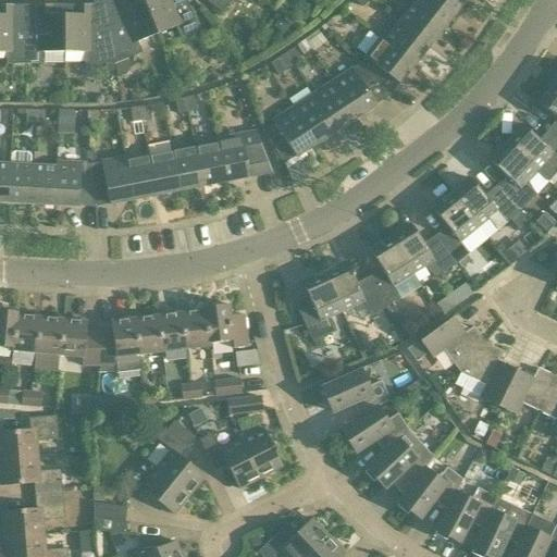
[(156,34),(143,0),(114,0),(102,5),(115,72),(116,78),(125,75),(131,67),(127,58),(141,52),(137,41),(156,34)]
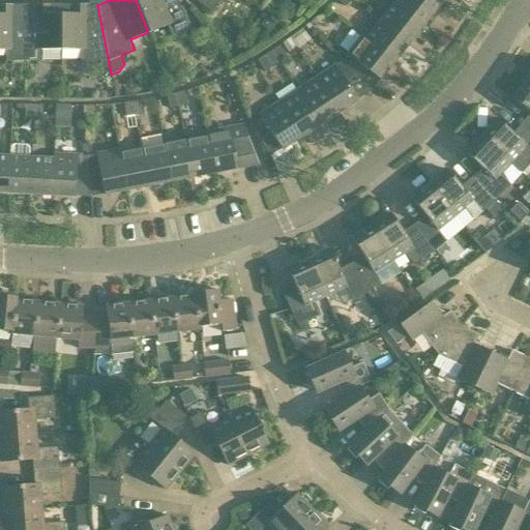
[(136,0),(148,32),(167,25),(171,35),(187,28),(177,1),(177,0),(136,0)]
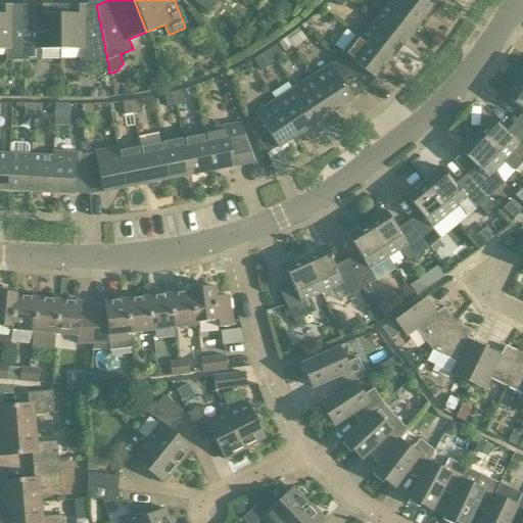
[(191,0),(206,11),(216,0),(221,0),(222,0),(221,0),(191,0)]
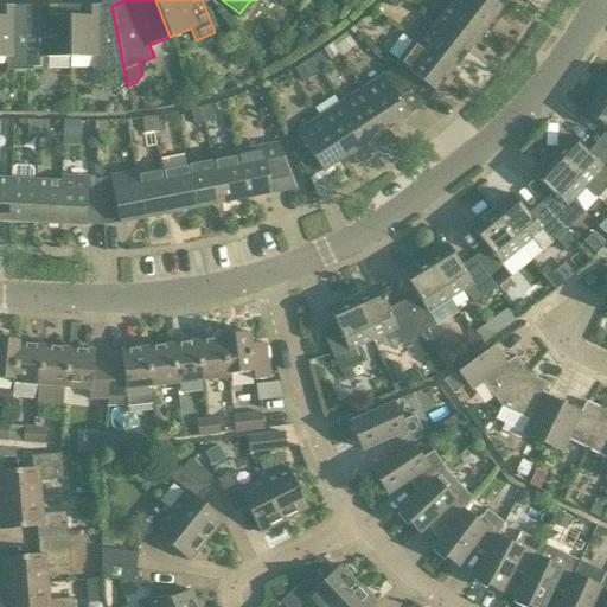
[(453,0),(449,6),(483,32),(498,12),(483,0),(453,0)]
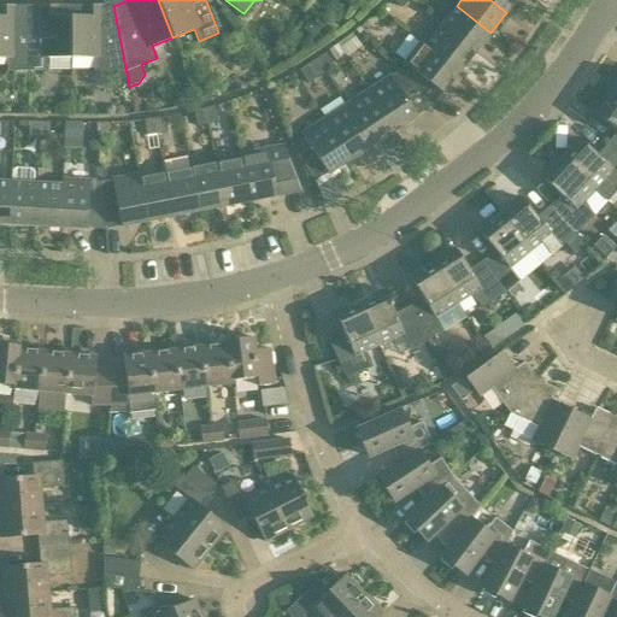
[(491,0),(506,12),(515,0),(491,0)]
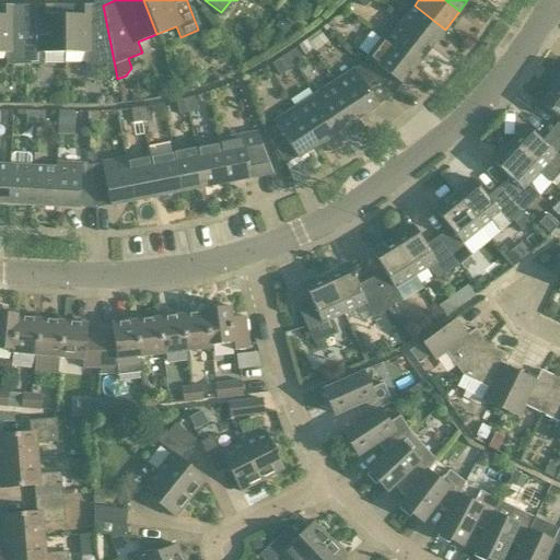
[(24,63),(24,6),(0,4),(0,51),(6,53),(6,63),(24,63)]
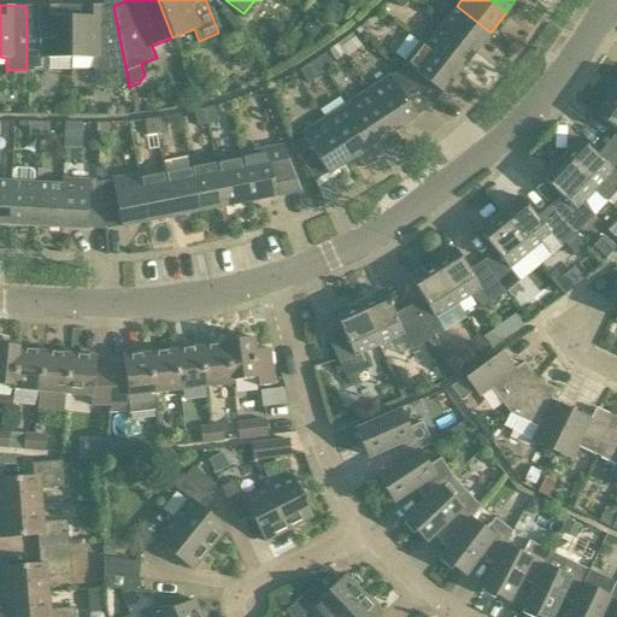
[(70,57),(70,6),(27,6),(27,70),(47,70),(47,57),(70,57)]
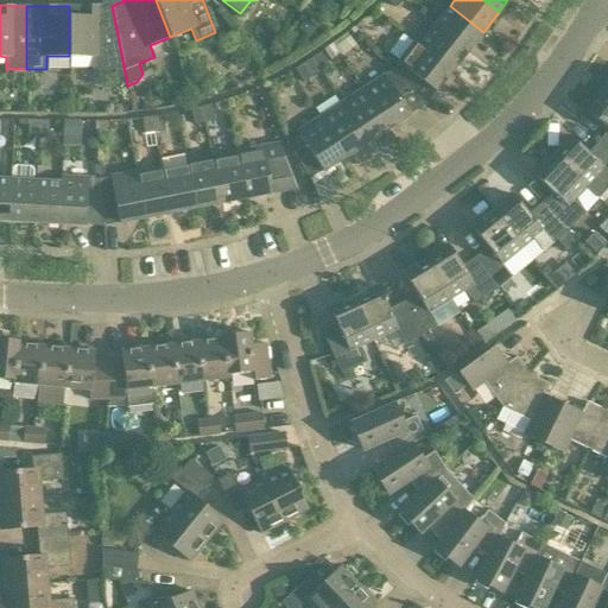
[(69,6),(69,56),(92,56),(92,69),(114,69),(114,78),(126,78),(112,6),(69,6)]
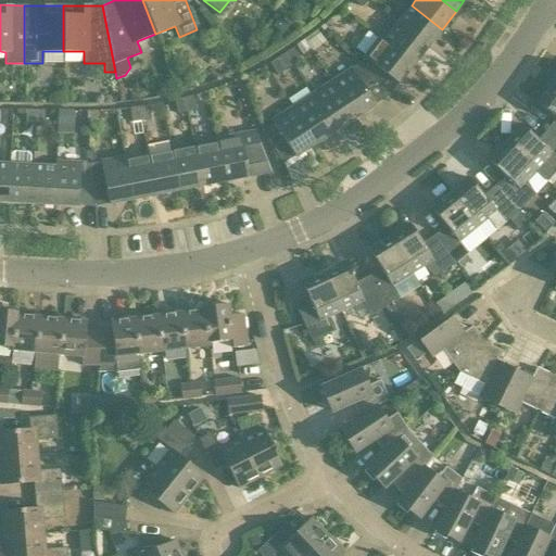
[(397,24),(427,48),(442,29),(412,5),(397,24)]
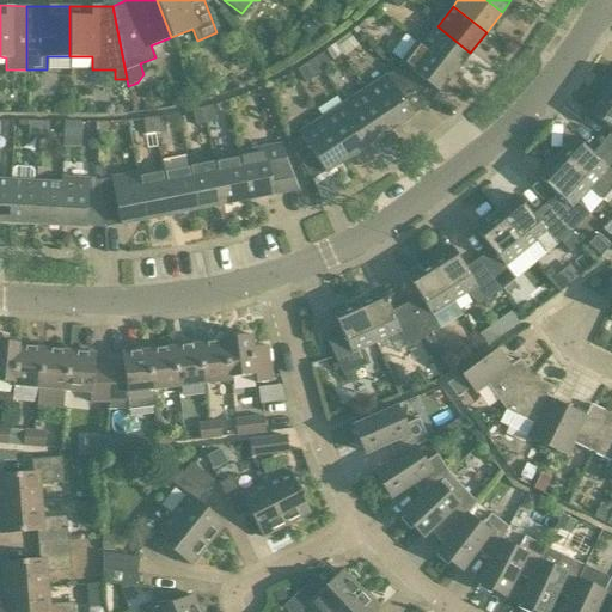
[(421,47),(454,73),(470,53),(438,26),(422,46),(421,47)]
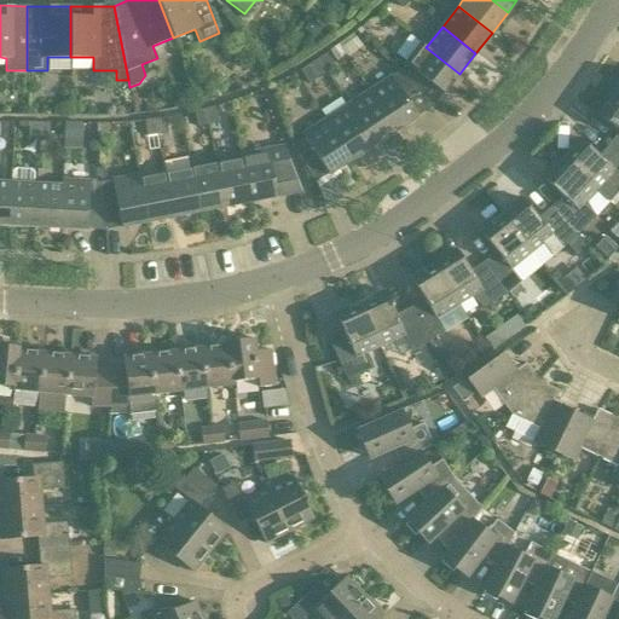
[(411,85),(432,108),(443,94),(460,74),(426,47),(427,46),(422,42),(405,64),(418,75),(411,85)]
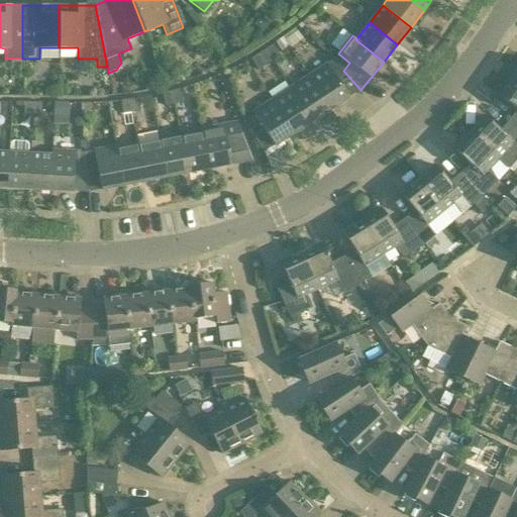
[(279,57),(272,45),(265,50),(272,62),(279,57)]
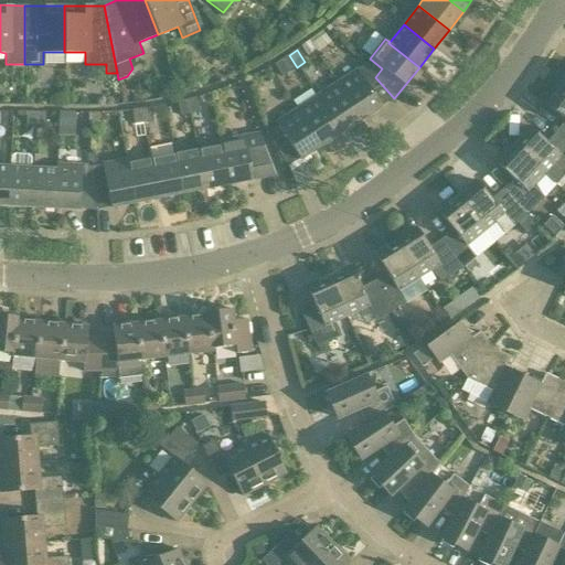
[(297,67),(289,55),(274,65),(281,77),(297,67)]
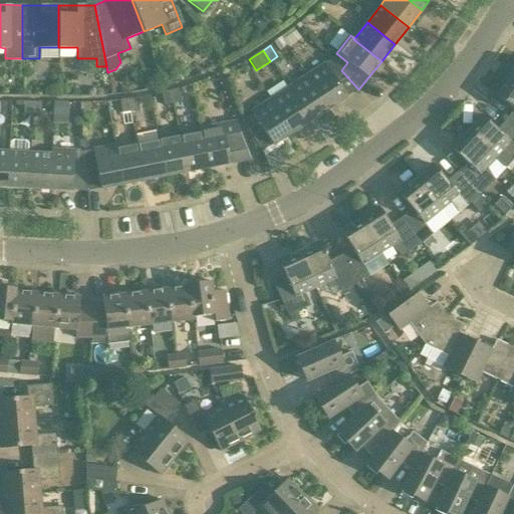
[(305,76),(327,110),(346,97),(358,89),(341,70),(332,76),(324,64),(305,76)]
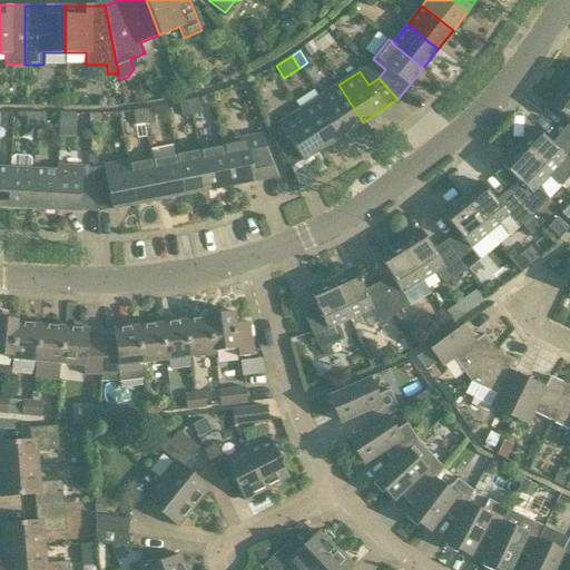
[(318,98),(343,135),(363,123),(338,85),(318,98)]
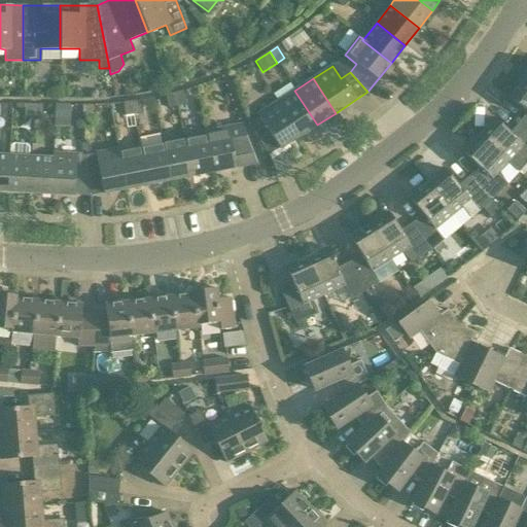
[(526,83),(522,80),(508,99),(526,111),(526,118),(522,126),(526,130),(526,83)]
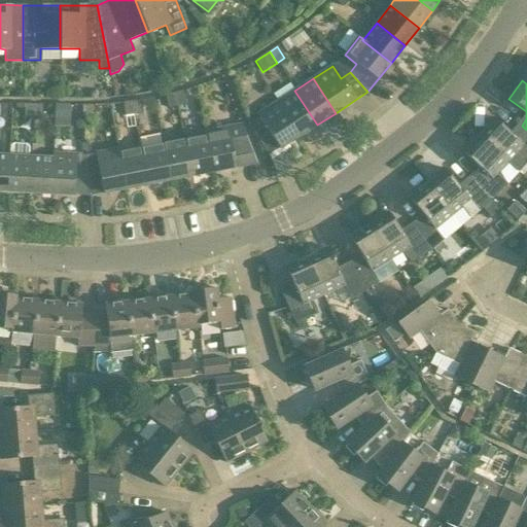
[(276,102),(299,137),(317,125),(294,91),(276,102)]
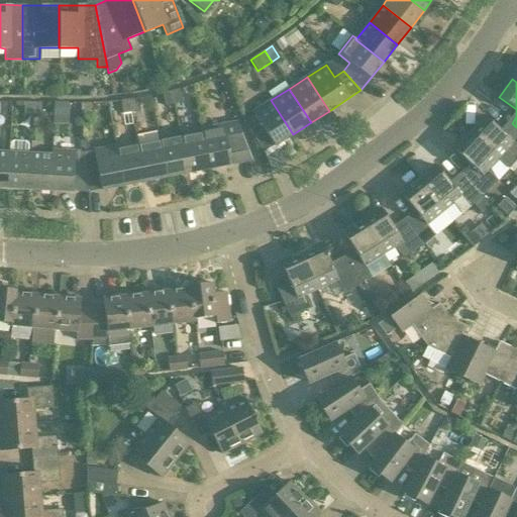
[(182,102),(179,90),(171,92),(174,104),(182,102)]
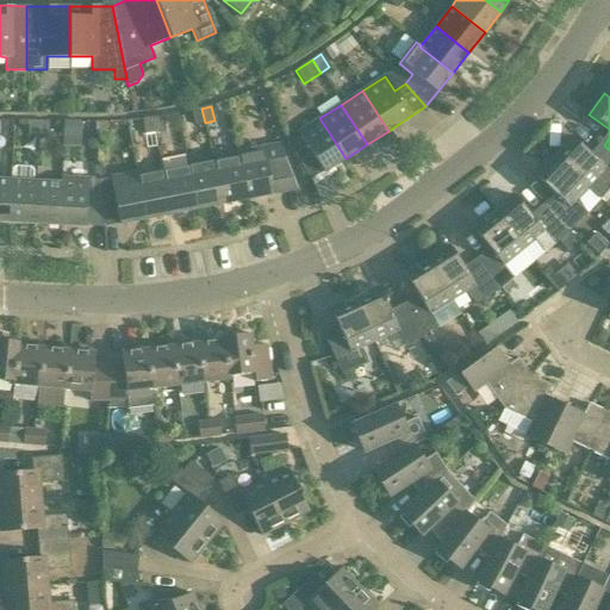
[(191,111),(195,126),(205,123),(201,109),(191,111)]
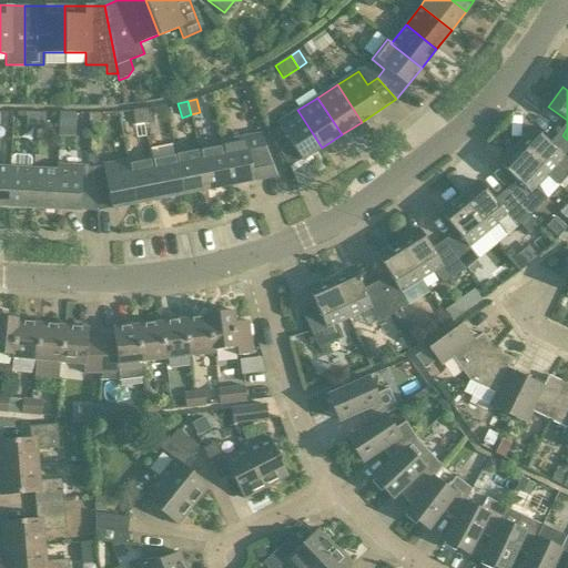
[(153,123),(151,109),(141,110),(143,124),(153,123)]
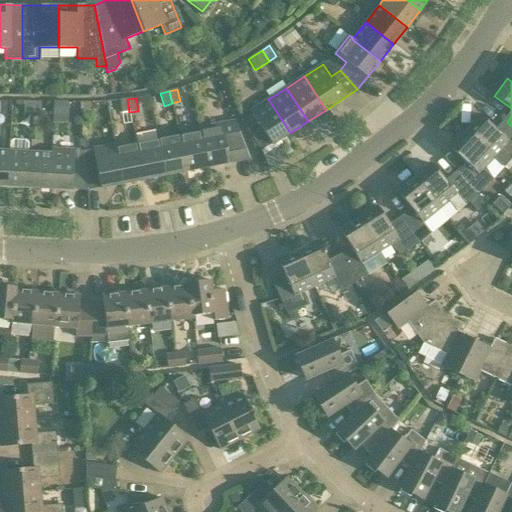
[(119,100),(121,113),(129,112),(127,99),(119,100)]
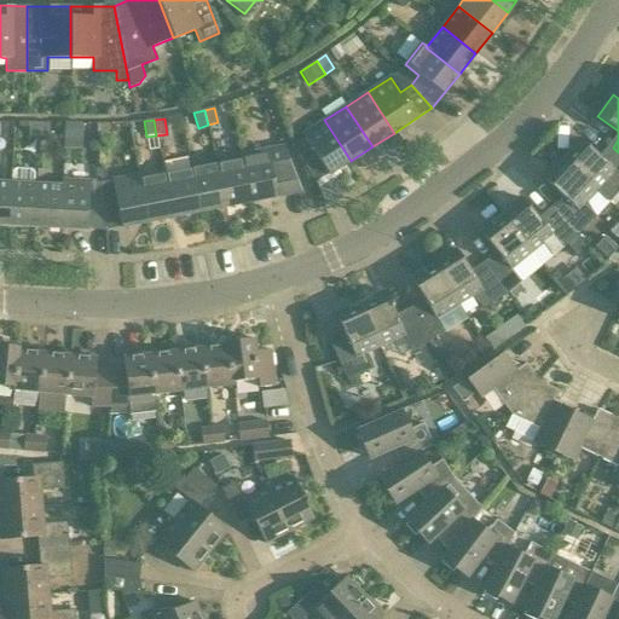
[(316,184),(328,175),(351,161),(324,120),(302,136),(304,138),(291,146),(316,184)]
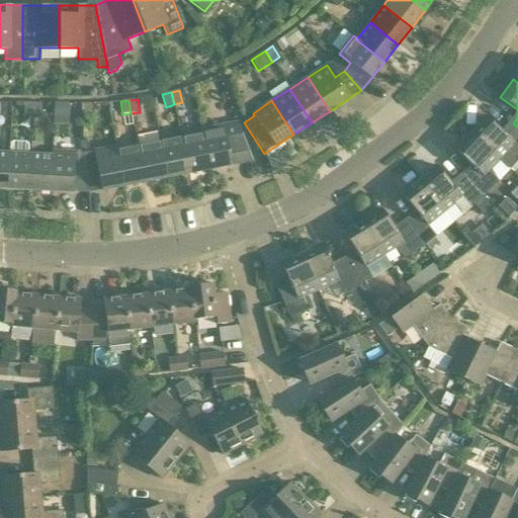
[(23,103),(23,116),(32,116),(32,103),(23,103)]
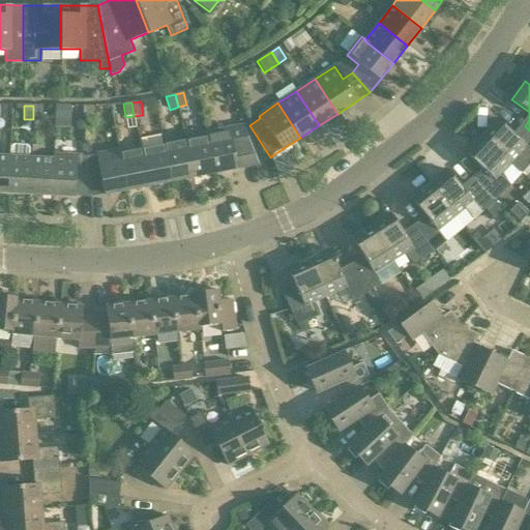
[(41,119),(41,106),(33,106),(33,119),(41,119)]
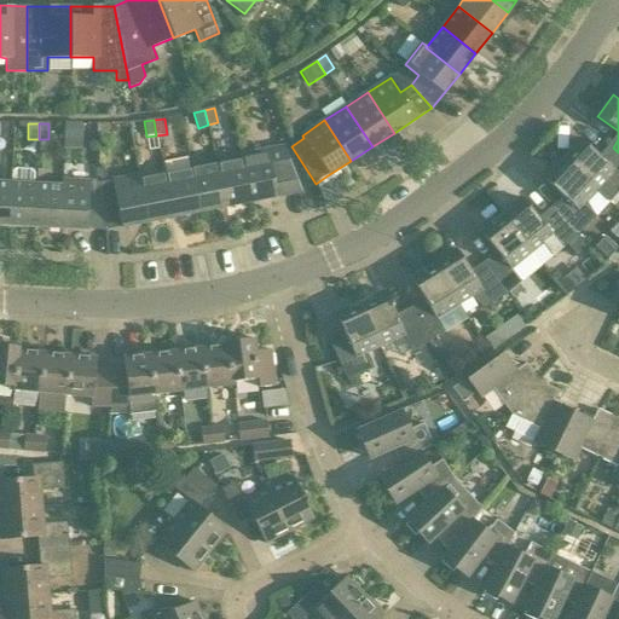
[(63,137),(64,137),(81,137),(81,123),(65,123),(63,123),(63,137)]
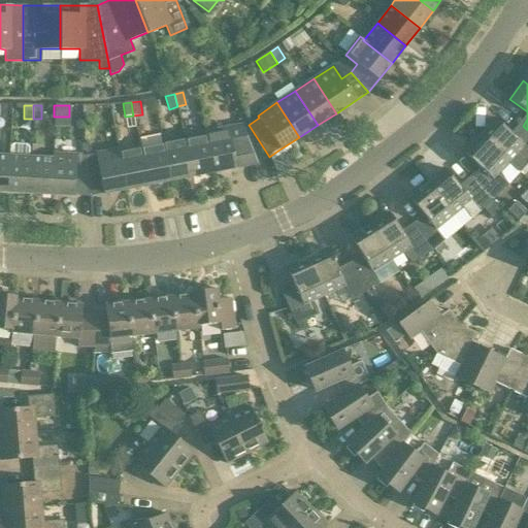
[(514,136),(510,133),(494,119),(479,135),(508,163),(524,147),(527,151),(527,130),(523,126),(514,136)]
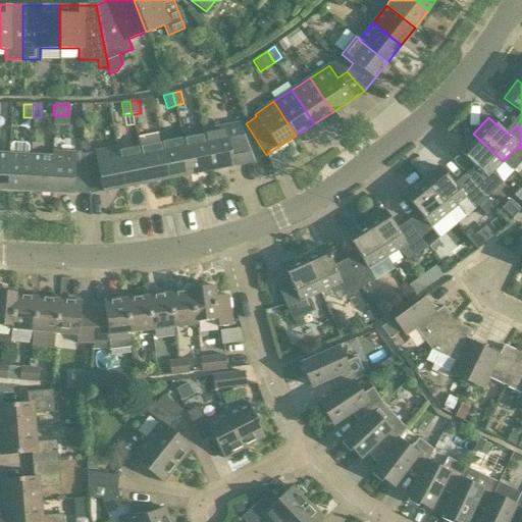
[(210,170),(245,163),(253,162),(238,124),(202,131),(203,136),(204,136),(210,170)]
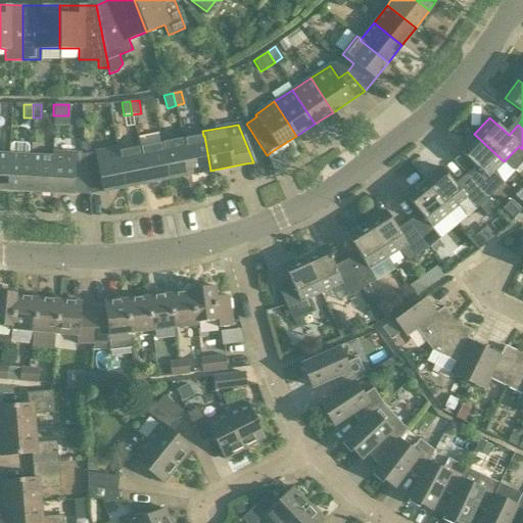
[(514,172),(504,161),(474,134),(458,150),(477,169),(468,179),(487,199),(498,187),(514,172)]
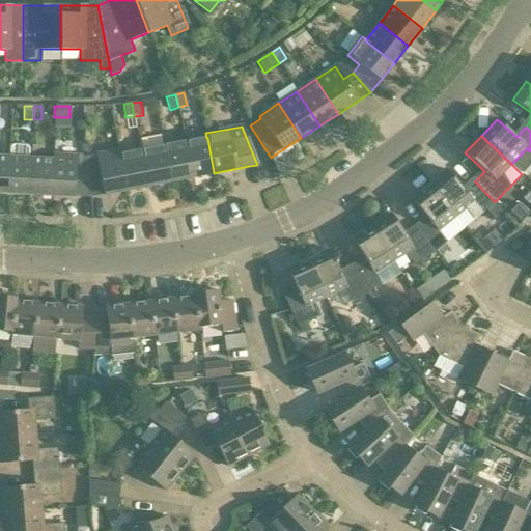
[(186,142),(192,177),(214,173),(207,138),(206,138),(186,142)]
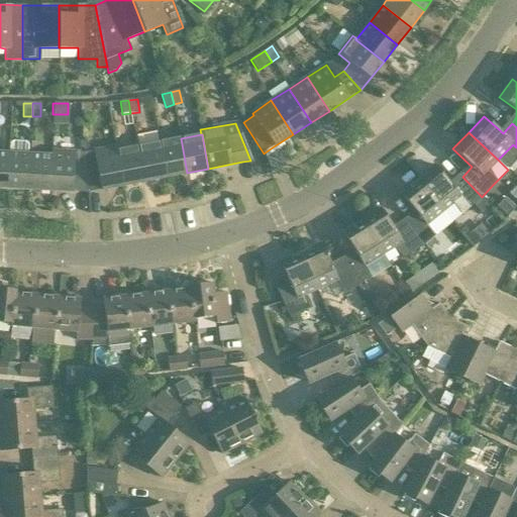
[(159,142),(166,178),(187,173),(181,138),(159,142)]
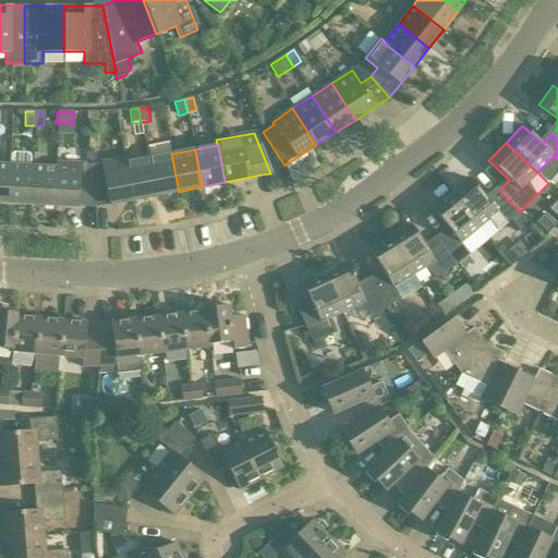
[(10,156),(10,166),(9,166),(7,204),(29,205),(32,167),(29,167),(31,157),(27,154),(13,152),(10,156)]
